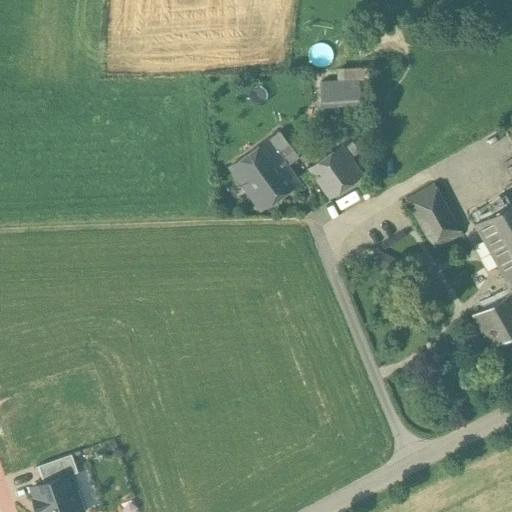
[(369,69),(338,70),(338,79),(325,80),(327,104),(347,102),(347,101),(353,100),(352,79),(368,78),(369,69)]
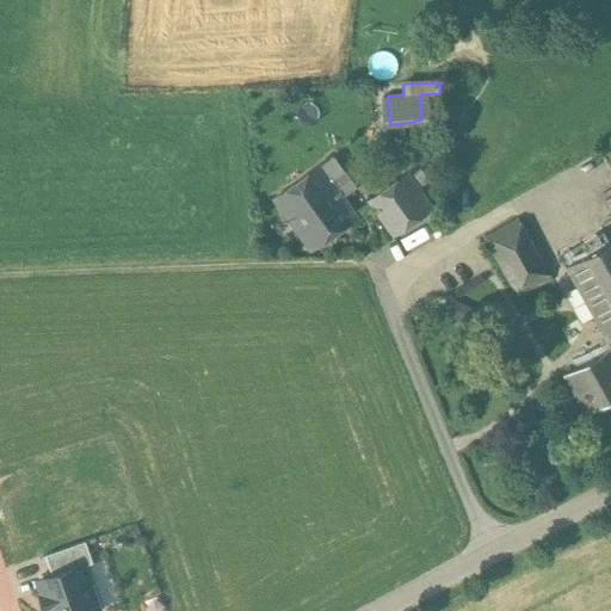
[(334,155),(275,197),(310,250),(356,216),(331,180),(345,171),(334,155)]
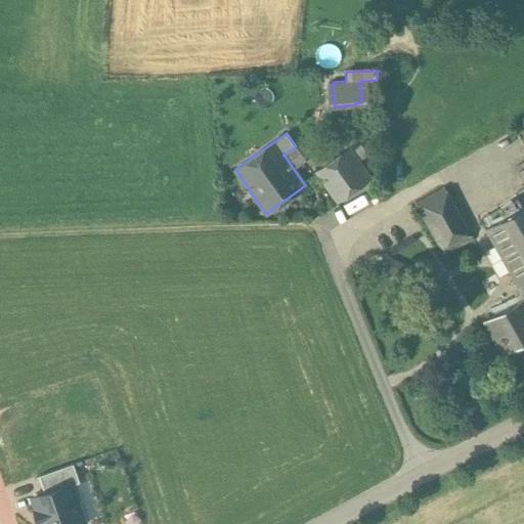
[(349,149),(335,160),(341,169),(324,180),(338,200),(368,178),(349,149)]
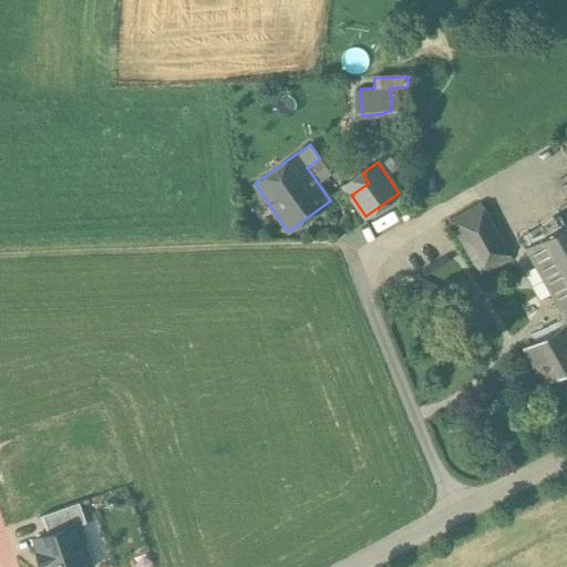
[(362,173),(344,186),(351,195),(369,183),(362,173)]
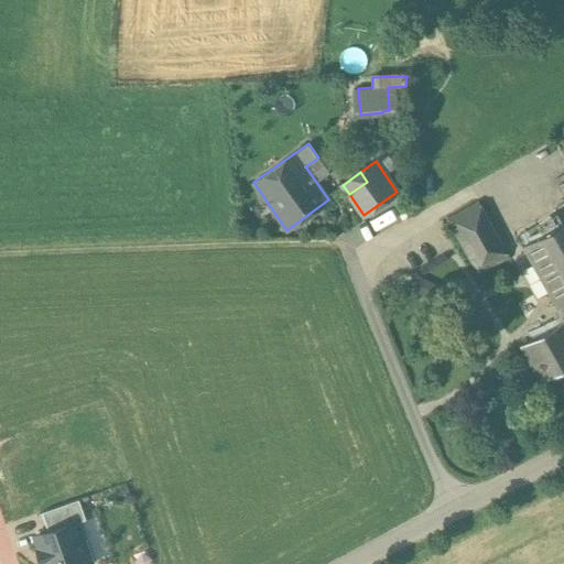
[(508,252),(478,202),(448,219),(479,273),(508,256),(508,257),(509,256),(509,255),(510,253),(509,252),(508,252)]
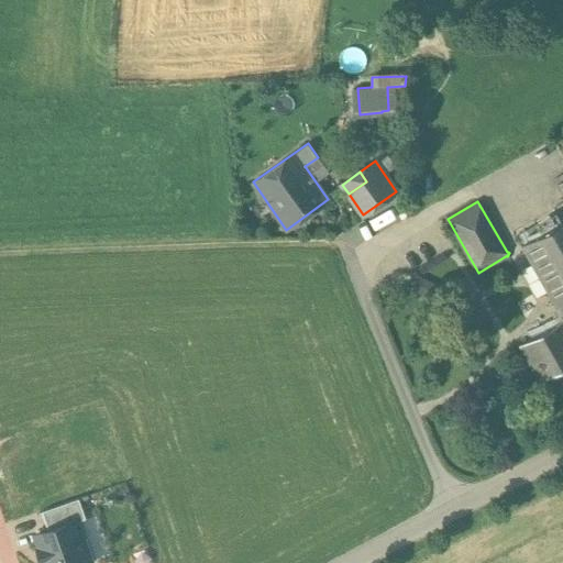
[(562,220),(521,244),(562,318),(521,343),(521,342),(519,343),(541,381),(562,367),(562,220)]
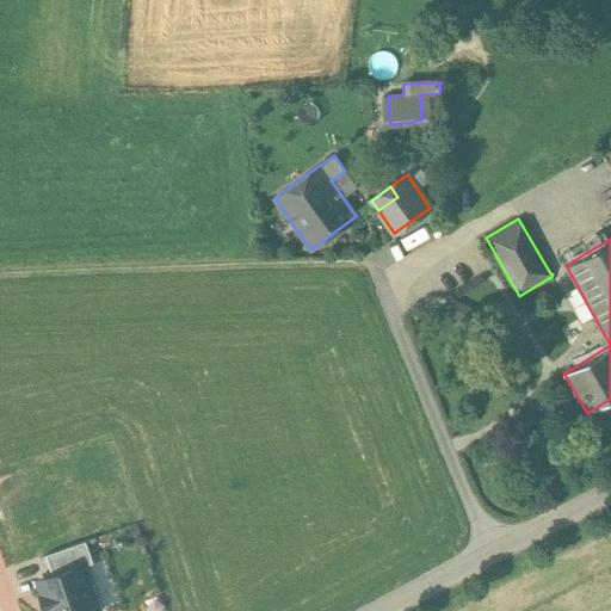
[(86,541),(45,555),(51,573),(35,579),(45,610),(103,610),(87,565),(93,563),(86,541)]
